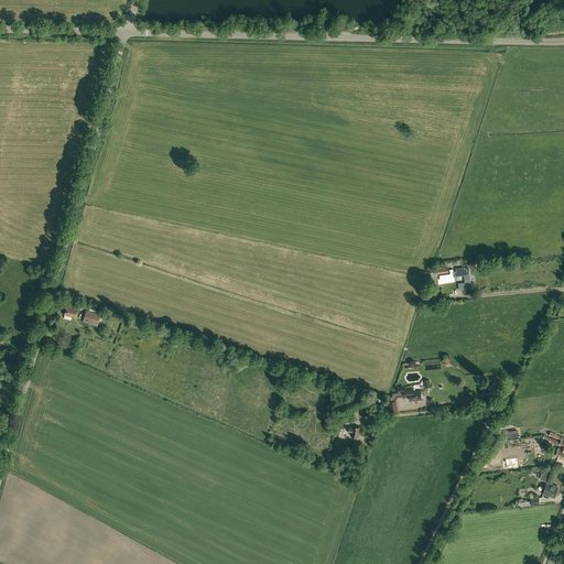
[(438,279),(437,274),(448,273),(447,268),(436,269),(436,272),(432,272),(429,284),(431,284),(432,284),(438,283),(455,281),(454,277),(462,275),(462,270),(461,270),(461,269),(456,269),(457,271),(453,271),(453,269),(449,270),(451,274),(440,275),(440,279),(438,279)]
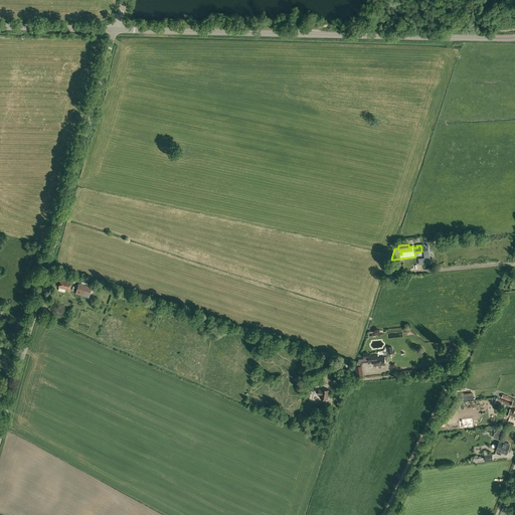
[(58,288),(68,290),(71,282),(60,279),(58,288)]
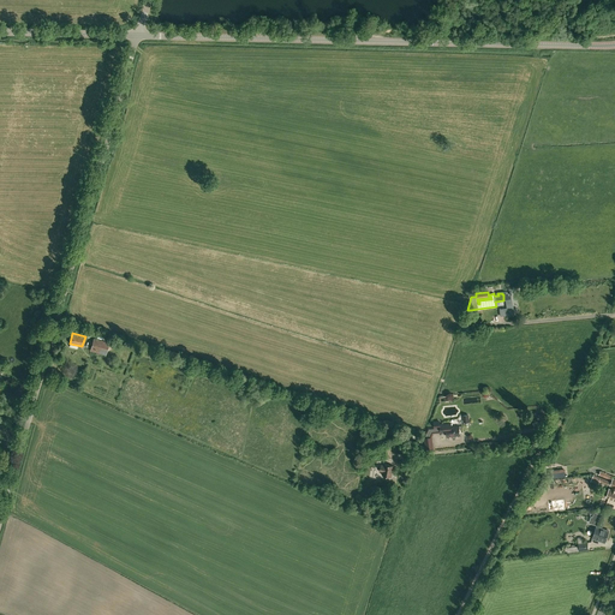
[(94,339),(90,351),(106,356),(109,342),(94,339)]
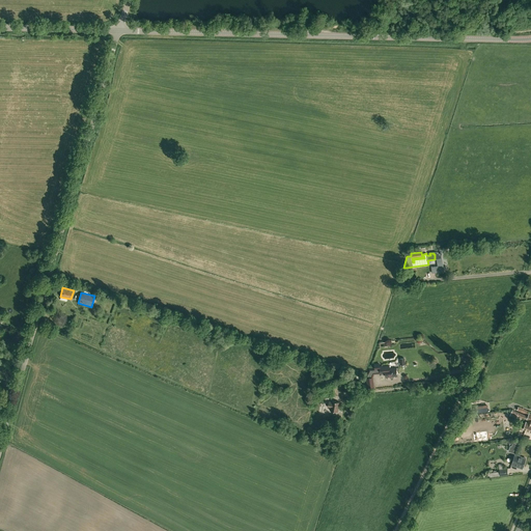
[(397,375),(396,368),(396,367),(395,368),(390,368),(390,366),(380,367),(380,363),(373,364),(374,369),(378,368),(379,373),(381,372),(386,372),(386,376),(389,376),(390,378),(390,379),(391,379),(392,379),(393,379),(394,378),(394,376),(394,375),(397,375)]
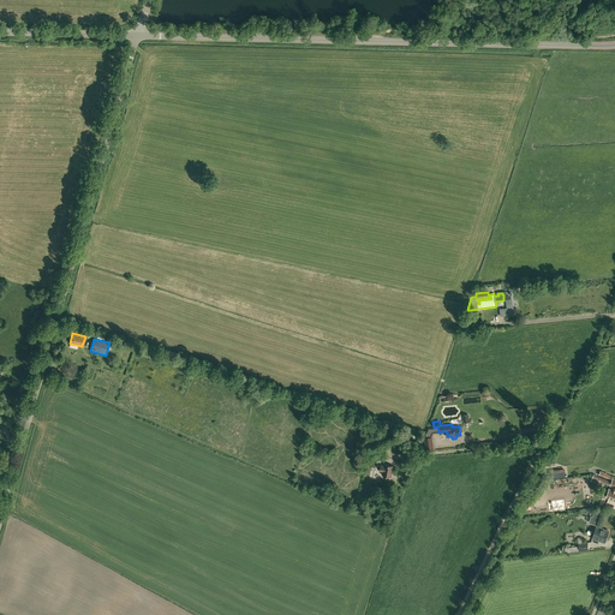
[(383,472),(382,476),(390,477),(393,465),(384,464),(384,466),(381,465),(380,471),(383,472)]
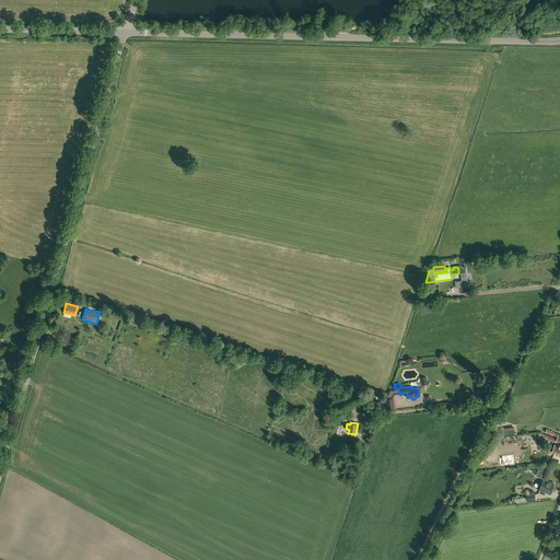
[(555,441),(556,439),(540,432),(537,439),(545,442),(546,439),(555,441)]
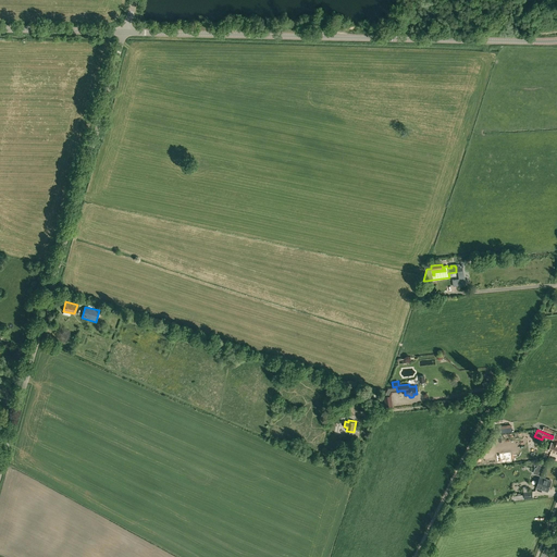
[(535,468),(533,473),(541,477),(544,466),(537,463),(536,468),(535,468)]
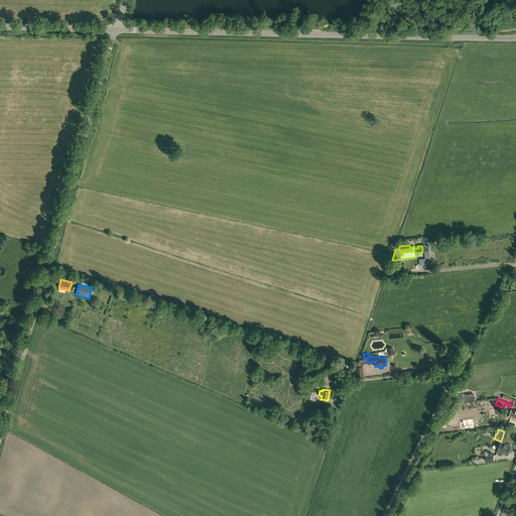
[(511,445),(500,441),(497,452),(508,455),(511,445)]
